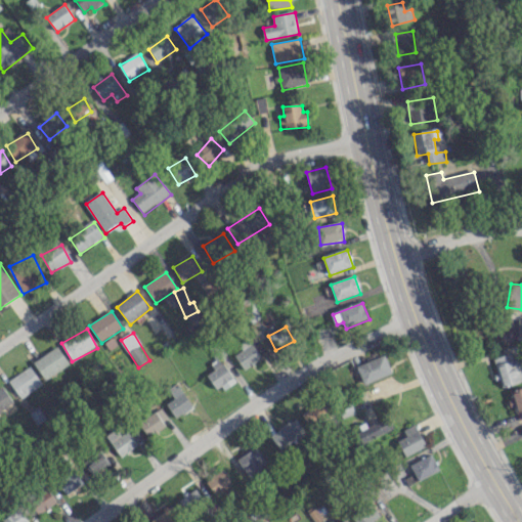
[(244,351),(234,357),(246,372),(262,358),(250,341),(241,347),(244,351)]
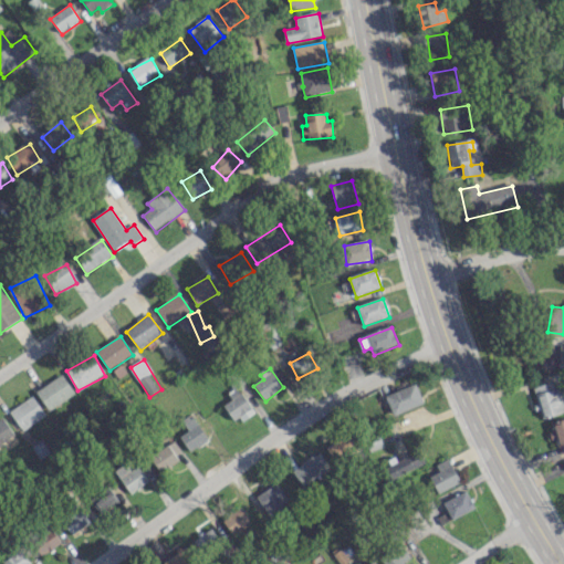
[(49,411),(76,395),(64,375),(37,392),(49,411)]
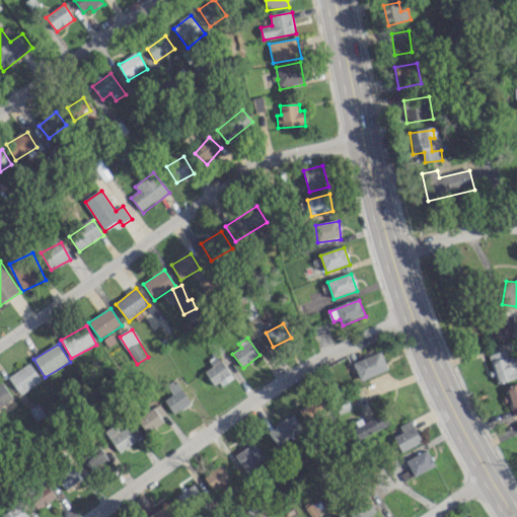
[(516,356),(509,358),(508,351),(492,355),(499,383),(516,379),(516,356)]
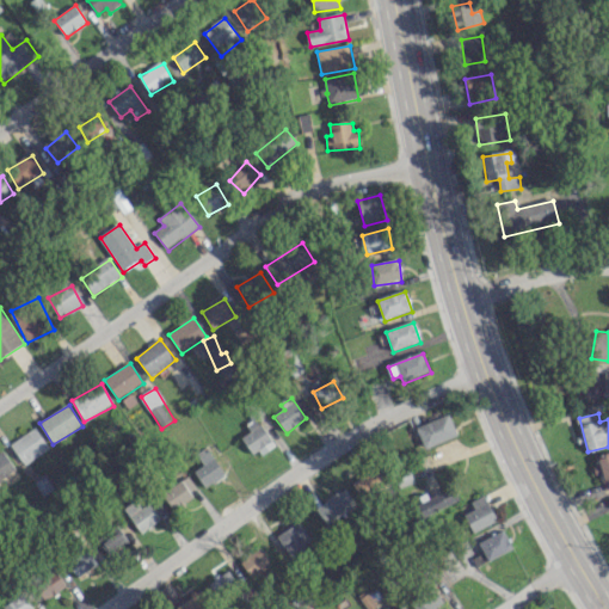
[(459,436),(450,414),(417,429),(426,450),(459,436)]
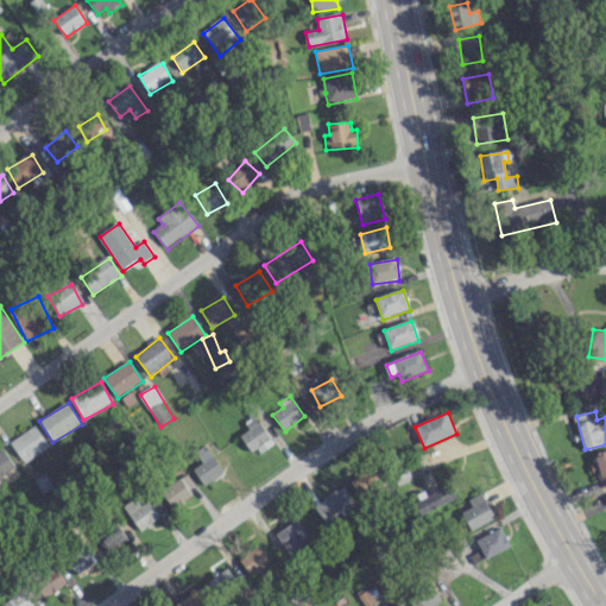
[(254,456),(275,443),(257,417),(246,424),(250,430),(240,437),(254,456)]
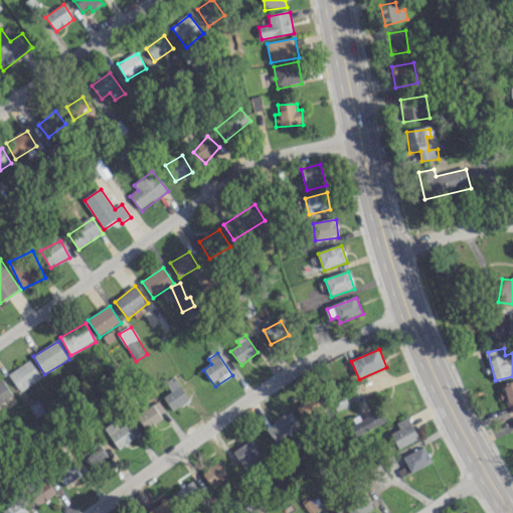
[(21,392),(42,378),(30,361),(9,375),(21,392)]
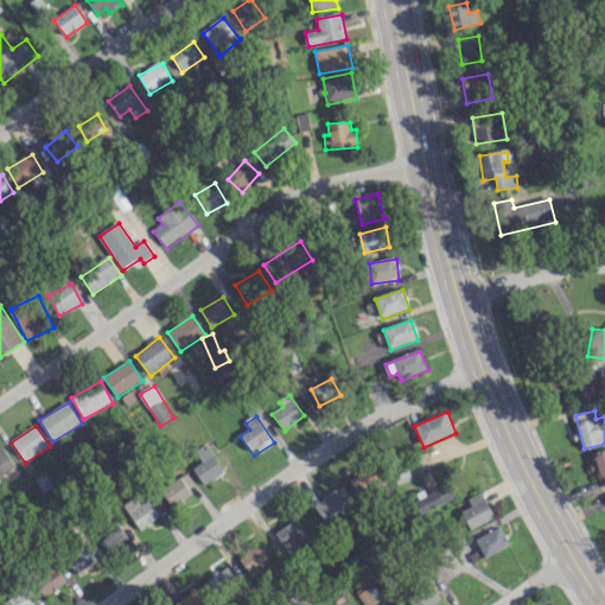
[(205,486),(224,473),(207,445),(196,452),(203,463),(193,470),(205,486)]
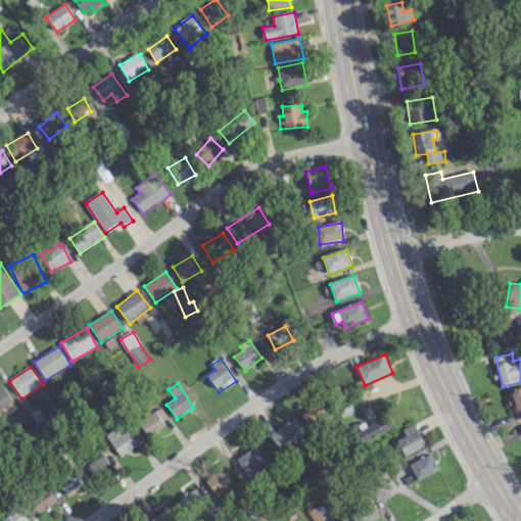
[(0,419),(17,408),(3,386),(0,387),(0,419)]
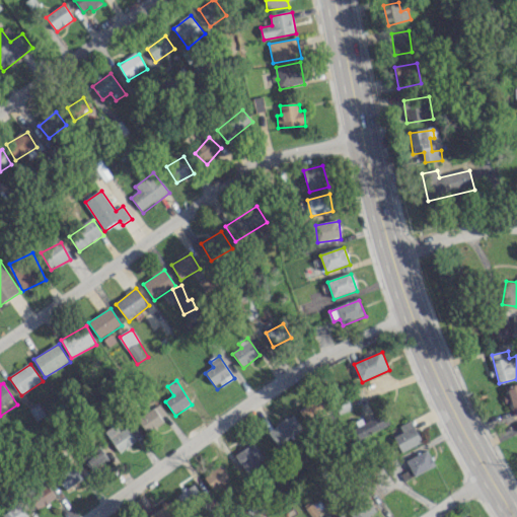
[(516,417),(516,386),(508,389),(516,417)]
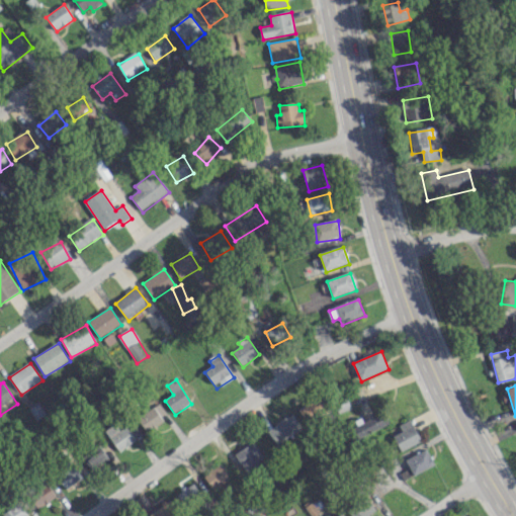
[(299,409),(307,427),(330,418),(323,400),(299,409)]
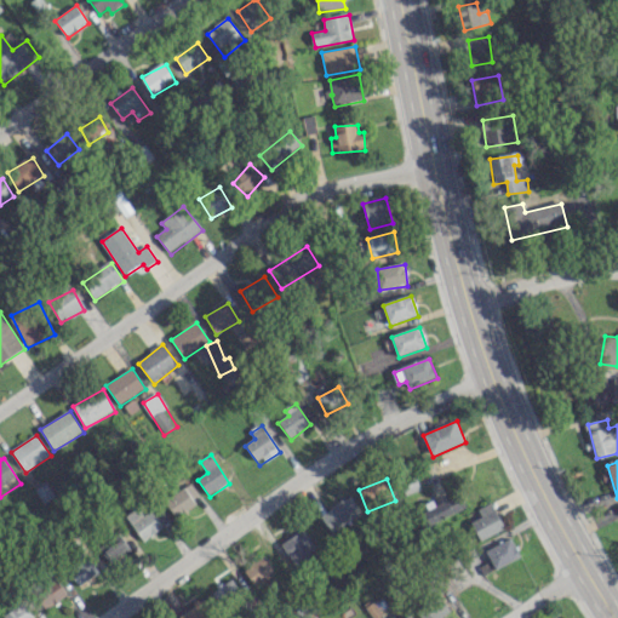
[(195,490),(193,486),(165,501),(175,519),(198,508),(190,493),(195,490)]
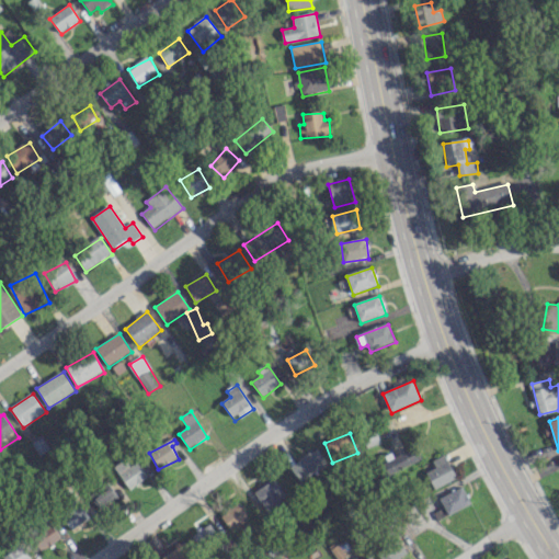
[(329,465),(318,449),(291,467),(300,483),(329,465)]
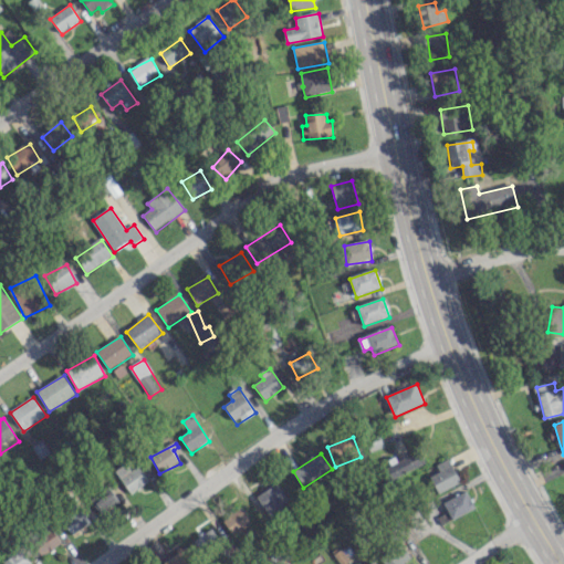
[(386,467),(390,479),(426,466),(421,453),(386,467)]
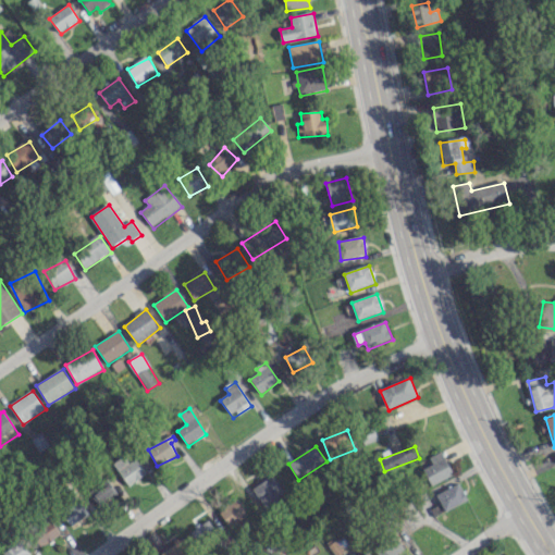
[(430,458),(433,465),(423,469),(432,486),(454,476),(443,452),(430,458)]
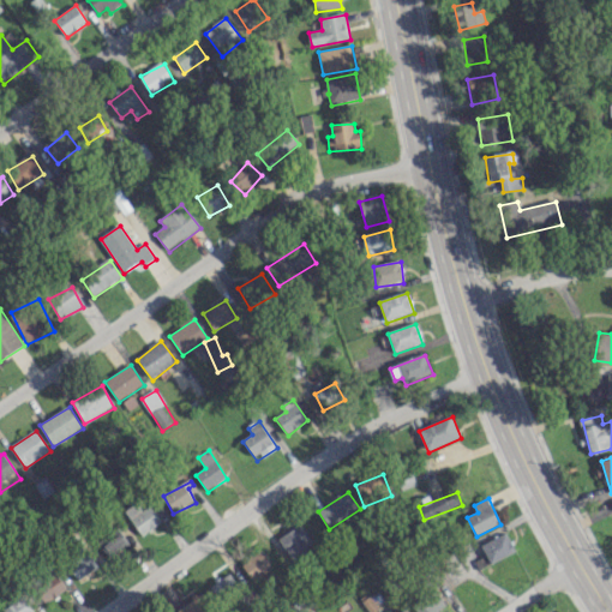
[(153,507),(142,511),(138,504),(126,511),(141,537),(162,525),(153,507)]
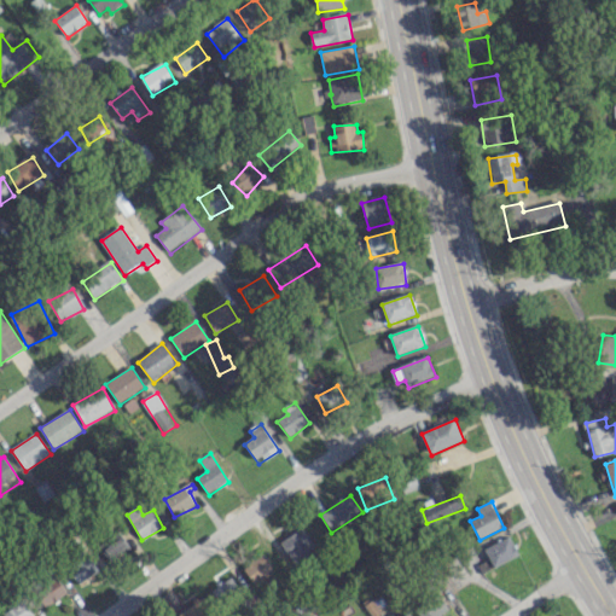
[(280,541),(296,568),(319,555),(302,528),(280,541)]
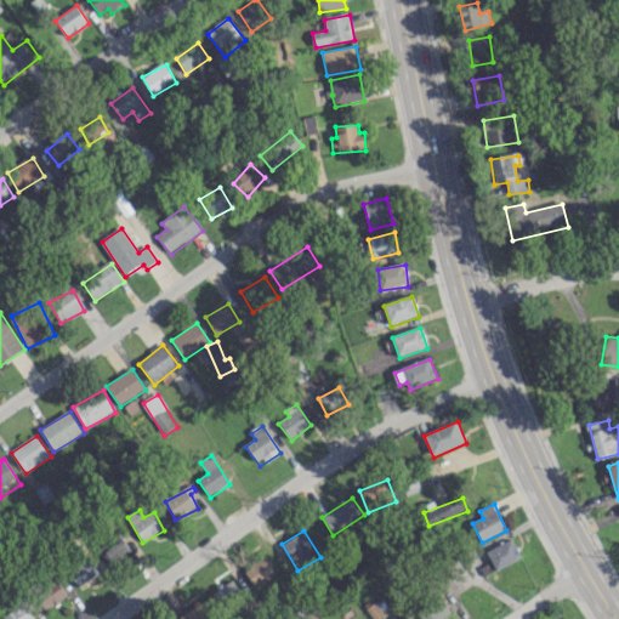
[(117,563),(132,552),(119,534),(103,544),(117,563)]
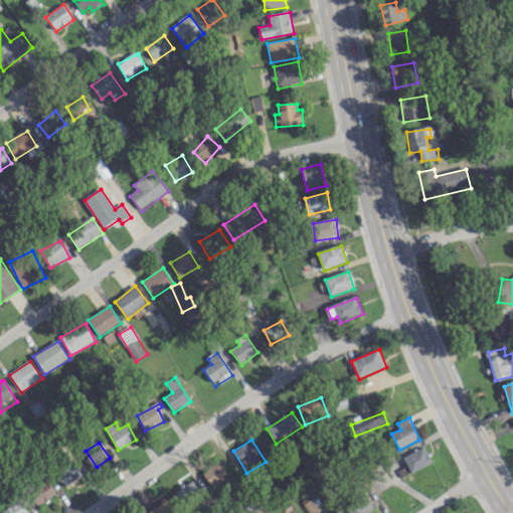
[(403,458),(411,474),(433,464),(425,448),(403,458)]
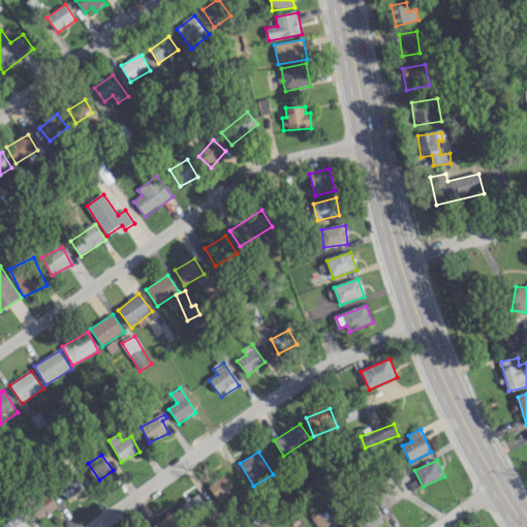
[(66,500),(89,489),(79,469),(56,482),(66,500)]
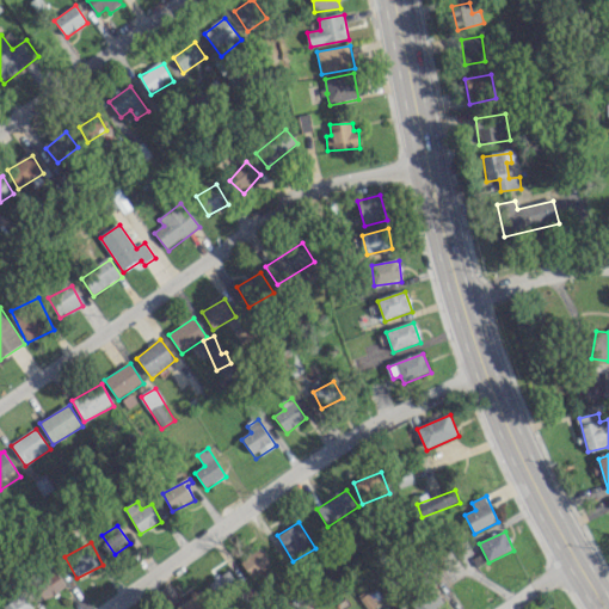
[(274,567),(263,548),(241,561),(252,580),(274,567)]
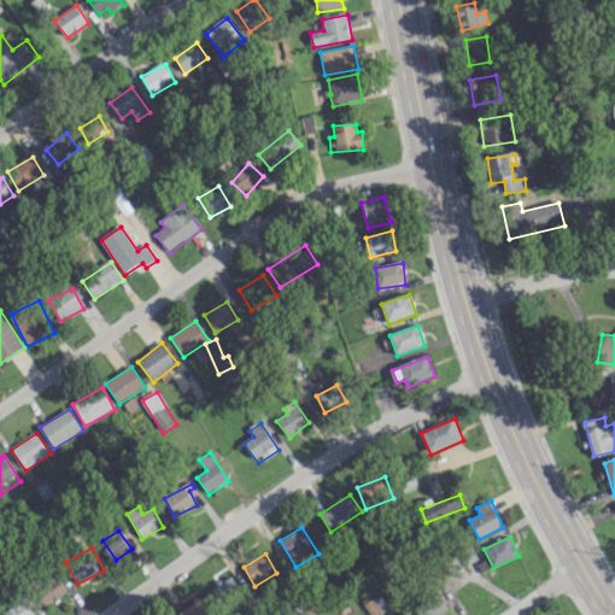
[(66,595),(56,575),(34,589),(46,608),(66,595)]
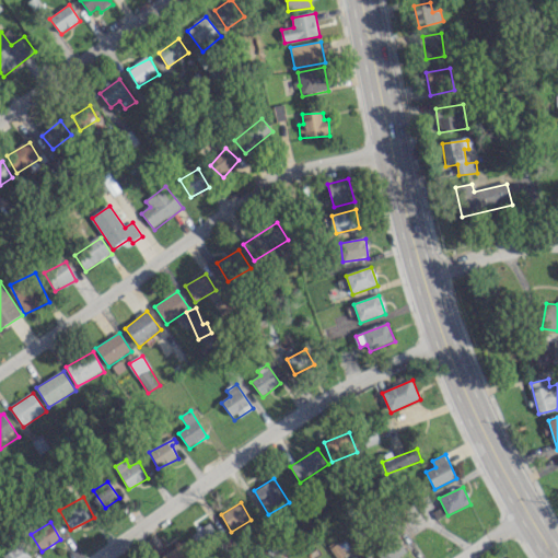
[(198,549),(219,538),(211,524),(190,536),(198,549)]
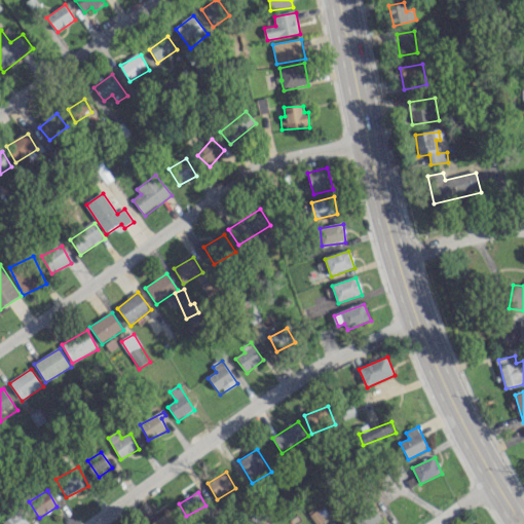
[(377,523),(383,519),(375,506),(353,518),(357,523),(377,523)]
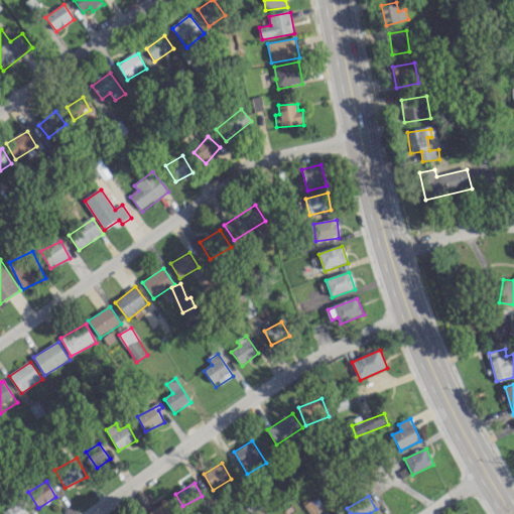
[(29,513),(23,501),(3,511),(4,513),(29,513)]
